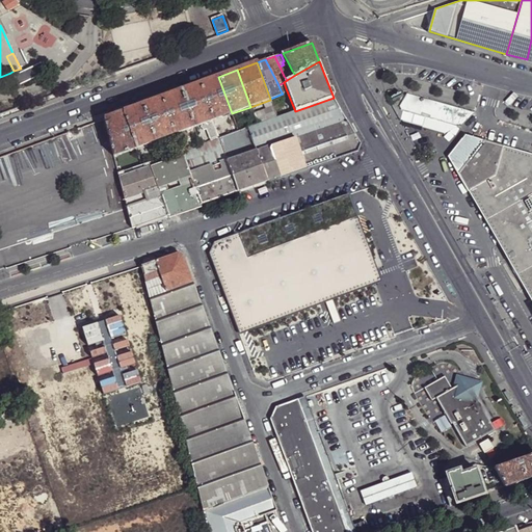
[(287,80),(295,75),(292,71),(284,76),(287,80)]
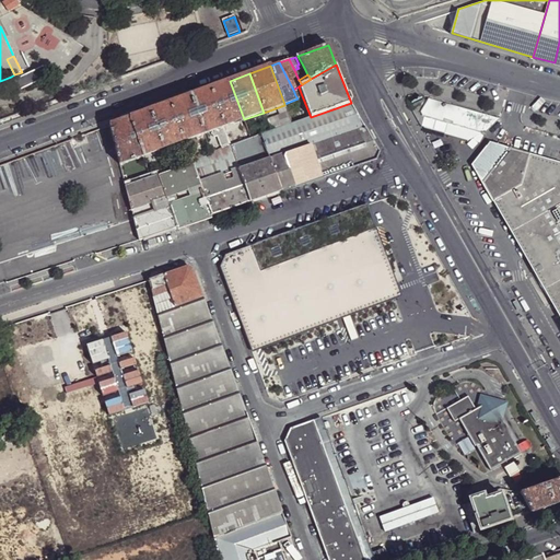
[(224,127),(244,119),(230,81),(209,88),(224,127)]
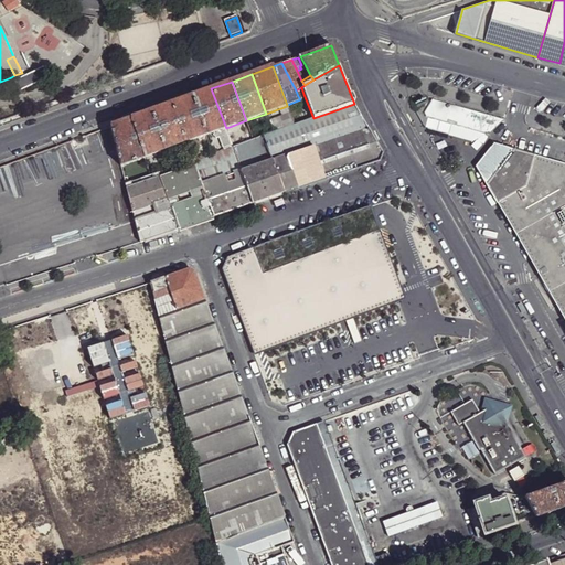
[(213,132),(226,128),(211,88),(191,96),(205,136),(213,132)]
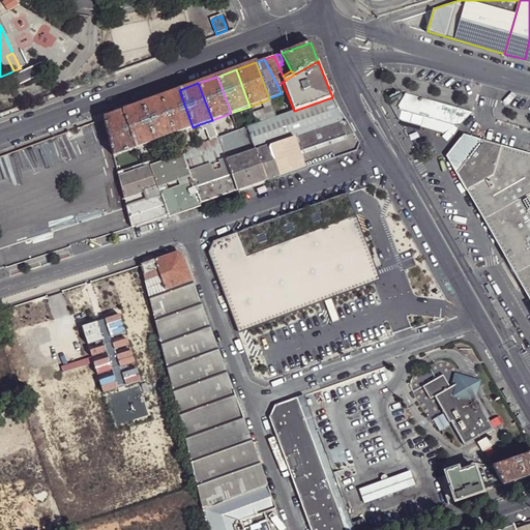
[(160,97),(174,134),(193,127),(179,90),(160,97)]
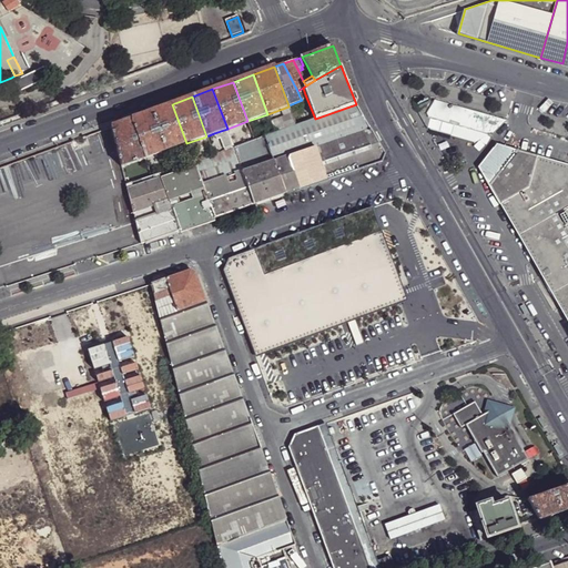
[(151,112),(165,151),(186,143),(172,104),(151,112)]
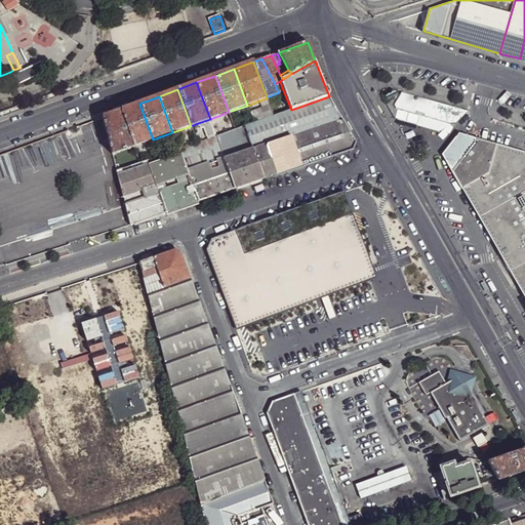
[(282,138),(341,119),(337,112),(329,96),(291,110),(273,116),(257,121),(253,122),(244,125),(252,149),(268,144),(282,138)]
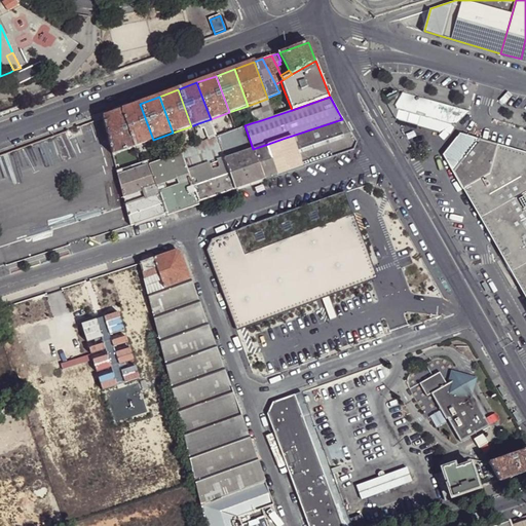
[(140,104),(121,110),(135,147),(153,140),(140,104)]
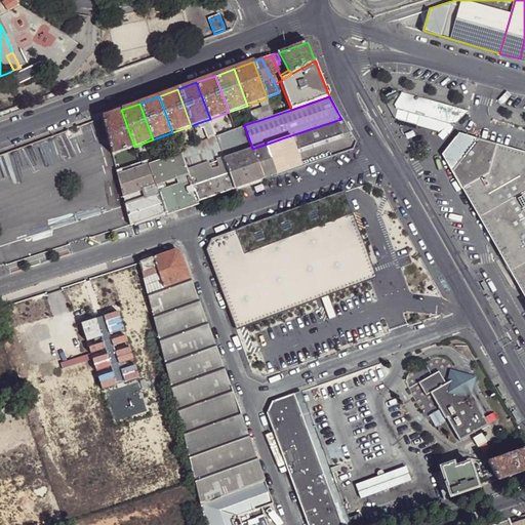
[(121,110),(103,117),(113,155),(134,147),(121,110)]
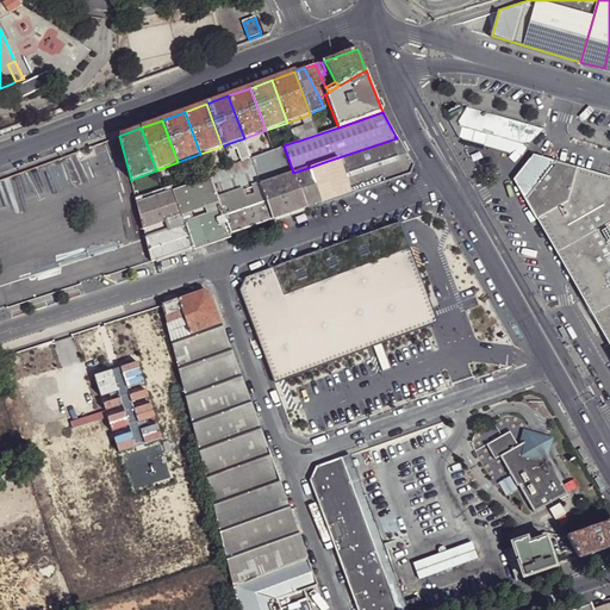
[(241,161),(250,157),(244,138),(230,143),(234,149),(236,148),(241,161)]
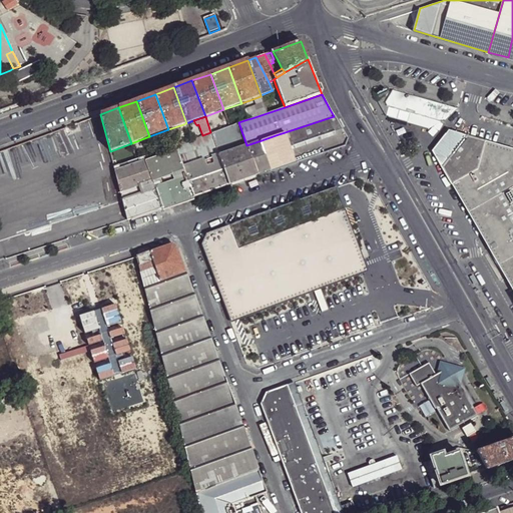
[(340,127),(334,116),(276,135),(286,165),(344,145),(346,138),(340,127)]
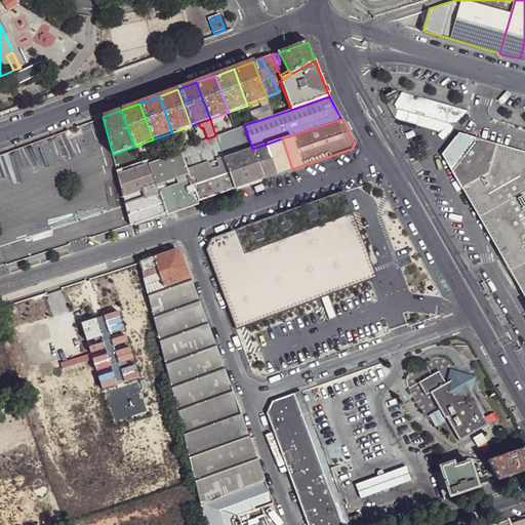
[(224,159),(252,149),(244,125),(235,128),(215,135),(224,159)]
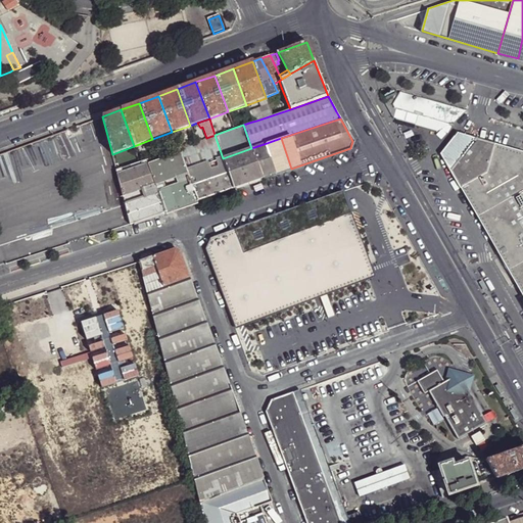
[(452,171),(474,140),(474,138),(459,134),(441,155),(455,179),(456,178),(452,171)]
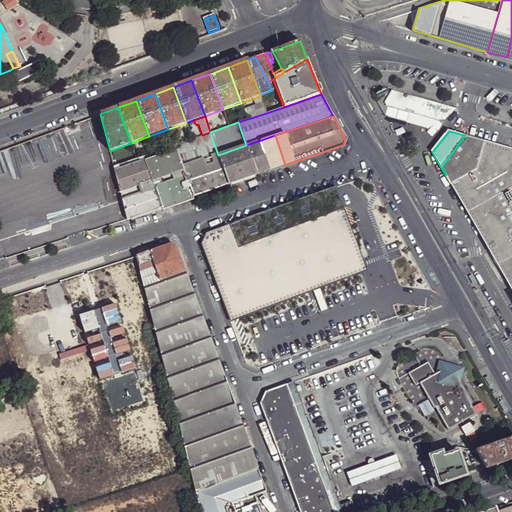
[(208,158),(218,155),(210,132),(202,135),(199,135),(208,158)]
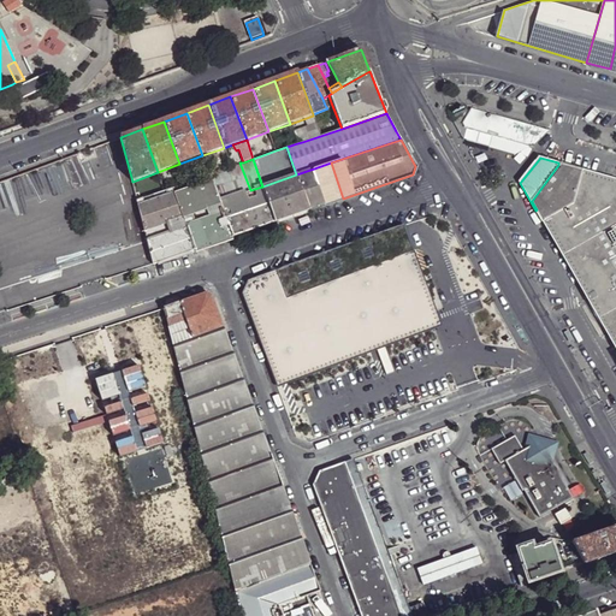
[(343,199),(331,163),(314,169),(313,172),(324,205),(343,199)]
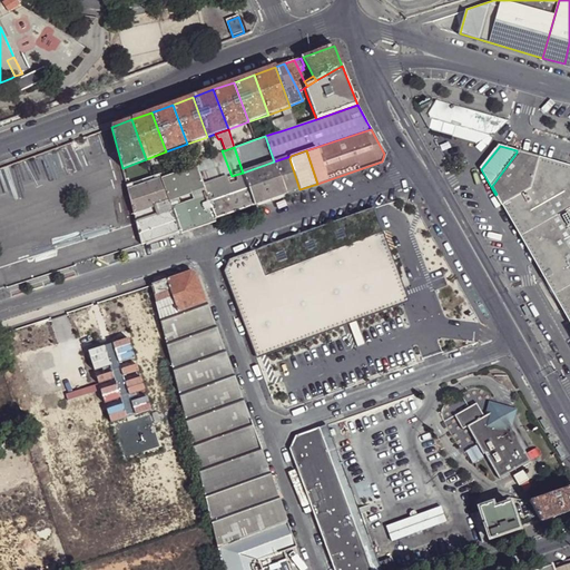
[(530,188),(539,159),(517,153),(492,186),(497,194),(502,204),(530,188)]
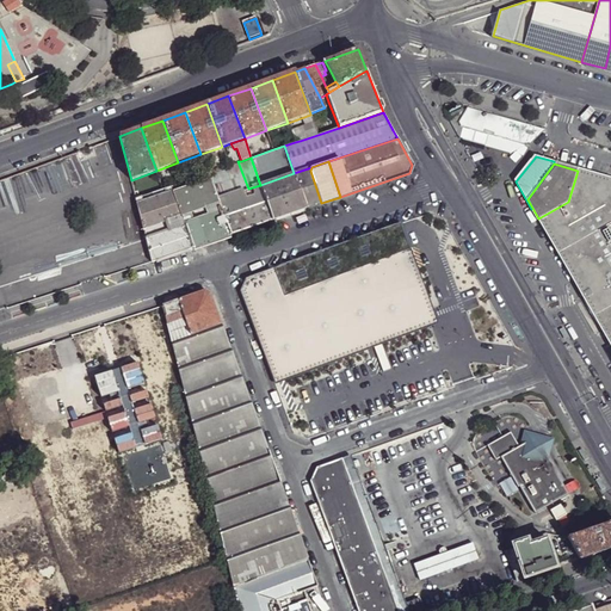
[(310,171),(312,167),(294,173),(307,209),(321,203),(310,171)]
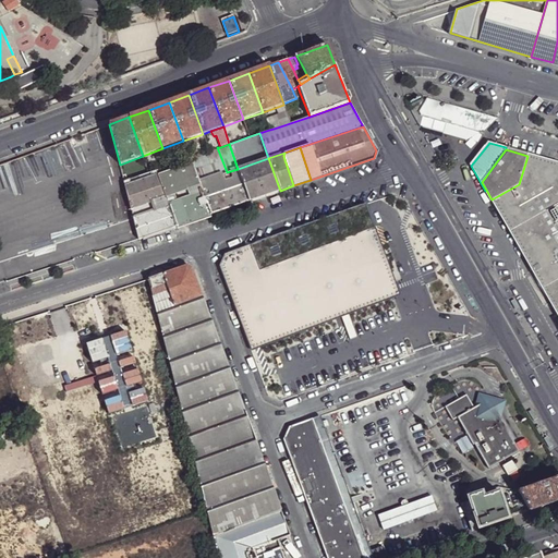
[(557,164),(528,156),(519,184),(492,199),(509,230),(513,239),(534,274),(535,277),(545,293),(547,295),(557,315),(557,164)]
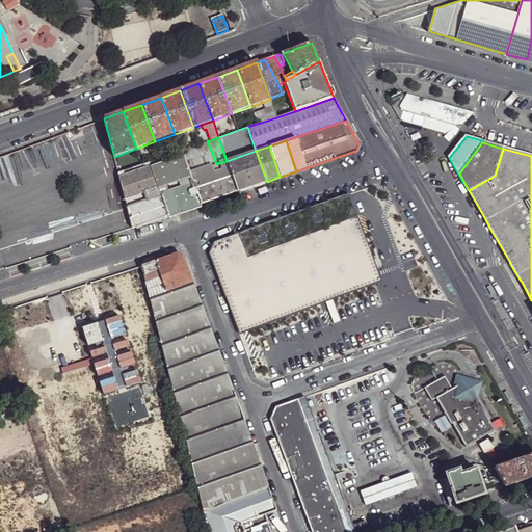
[(160,195),(167,215),(201,204),(190,174),(182,150),(180,150),(161,157),(152,160),(149,161),(157,186),(160,195)]
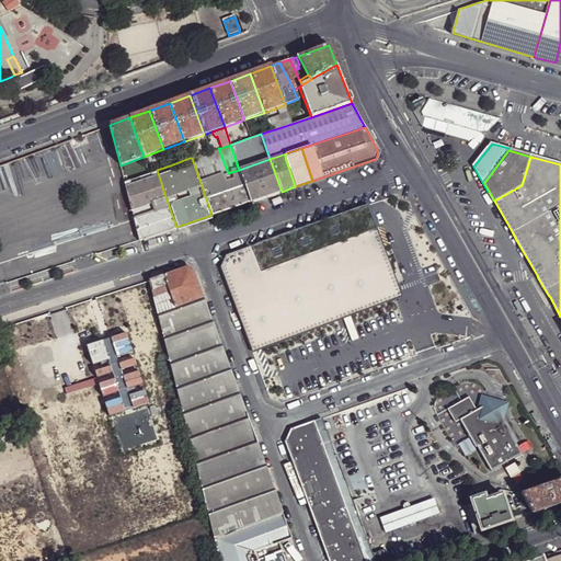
[(160,169),(170,165),(167,159),(159,162),(160,169)]
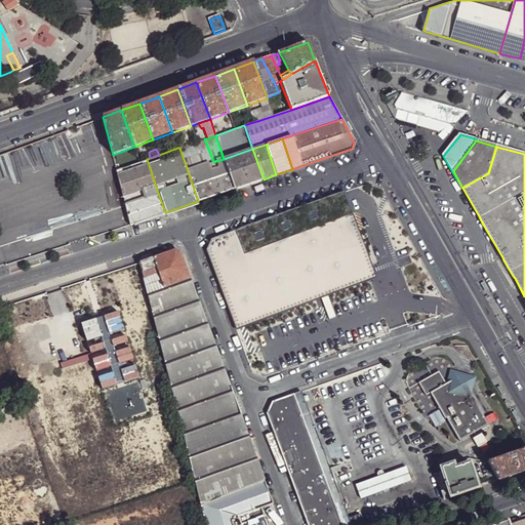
[(234,189),(264,179),(252,149),(224,159),(234,189)]
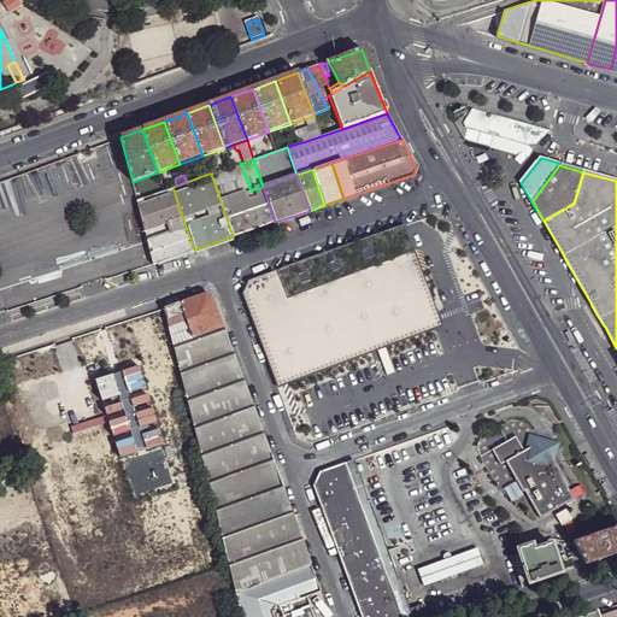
[(137,200),(145,229),(182,216),(172,187),(164,191),(147,197),(137,200)]
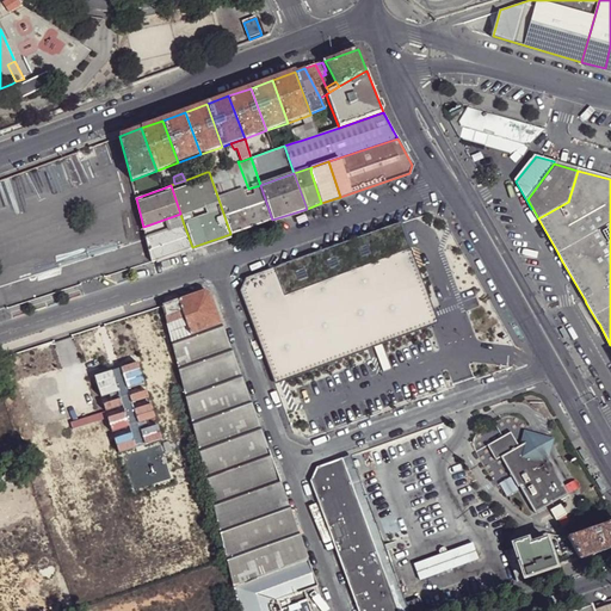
[(230,234),(272,220),(260,185),(248,189),(218,199),(230,234)]
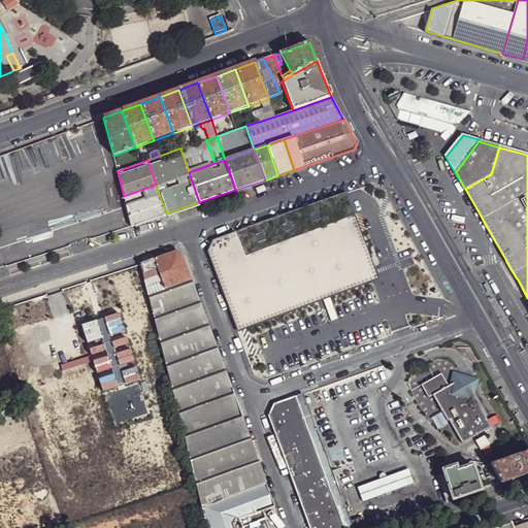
[(116,164),(118,171),(126,168),(123,161),(116,164)]
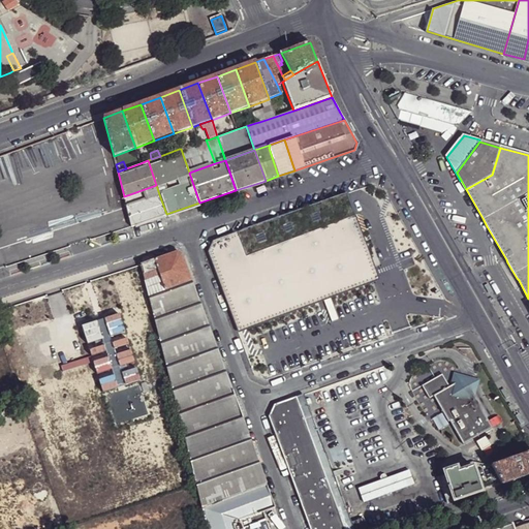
[(124,196),(126,207),(159,194),(156,185),(124,196)]
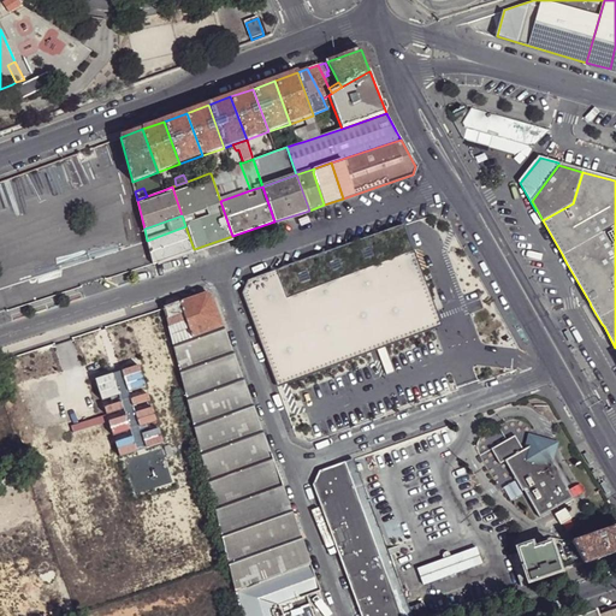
[(153,264),(154,264),(175,256),(194,249),(185,226),(147,241),(153,264)]
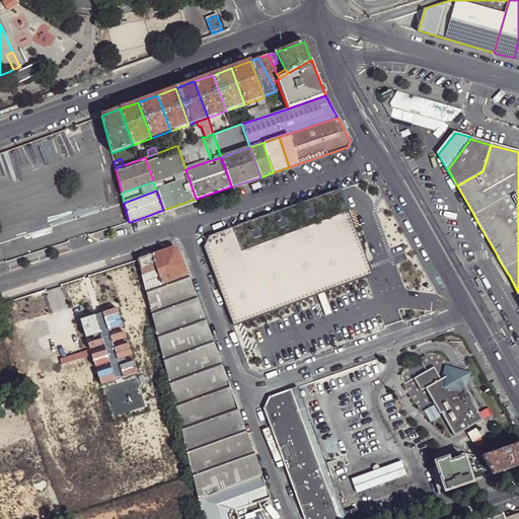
[(233,326),(364,275),(362,270),(337,208),(330,192),(208,233),(203,244),(233,326)]
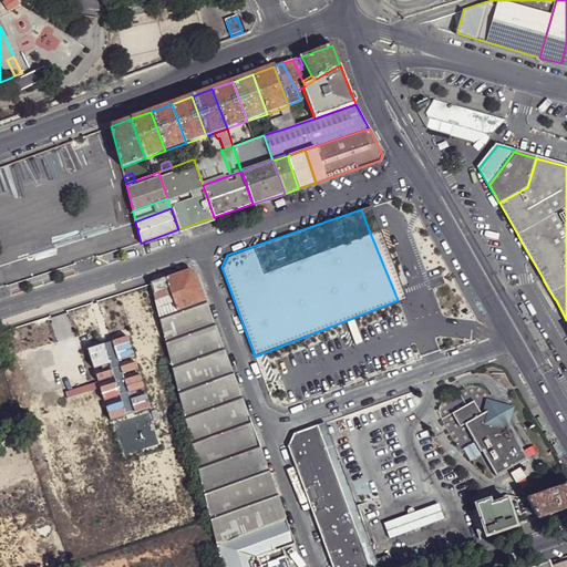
[(164,277),(176,309),(196,302),(204,299),(195,274),(187,269),(164,277)]
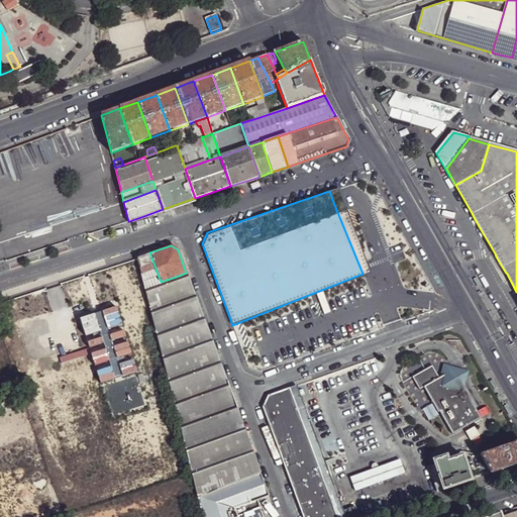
[(137,256),(145,287),(161,282),(149,252),(138,256),(137,256)]
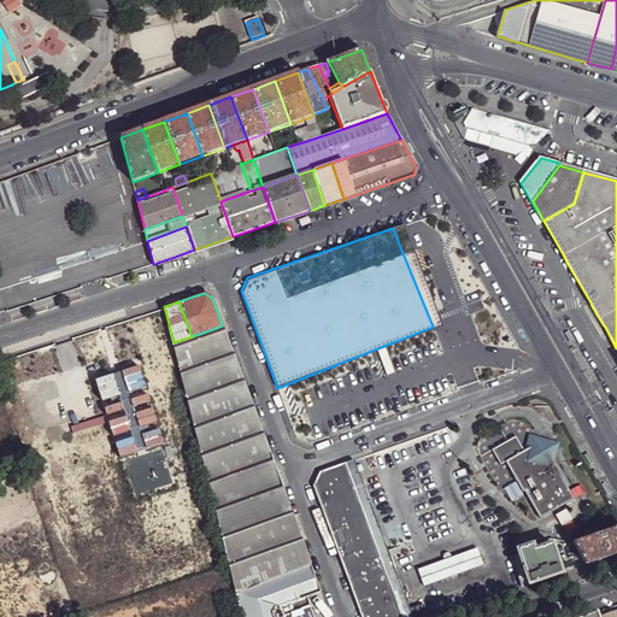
[(217,339),(225,335),(222,325),(213,329),(217,339)]
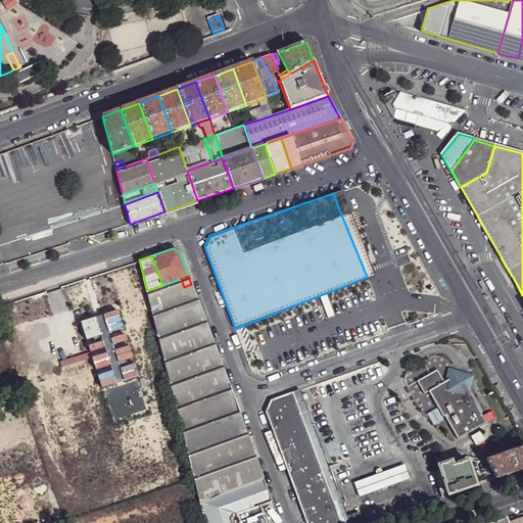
[(195,481),(200,503),(263,479),(240,419),(191,284),(184,287),(181,279),(162,285),(147,290),(195,481)]
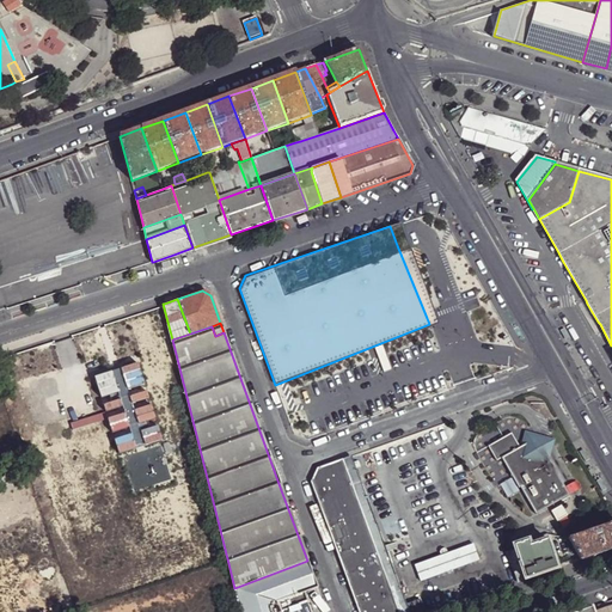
[(513,432),(489,445),(497,460),(502,457),(519,488),(520,487),(536,514),(569,495),(549,459),(538,436),(522,446),(520,446),(513,432)]
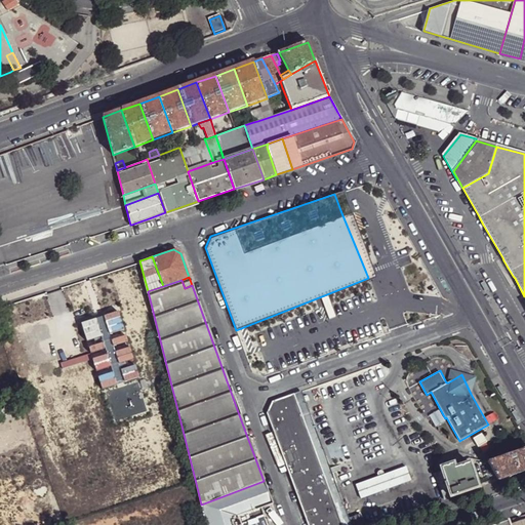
[(451,371),(448,382),(461,374),(471,394),(473,387),(476,376),(468,374),(451,371)]
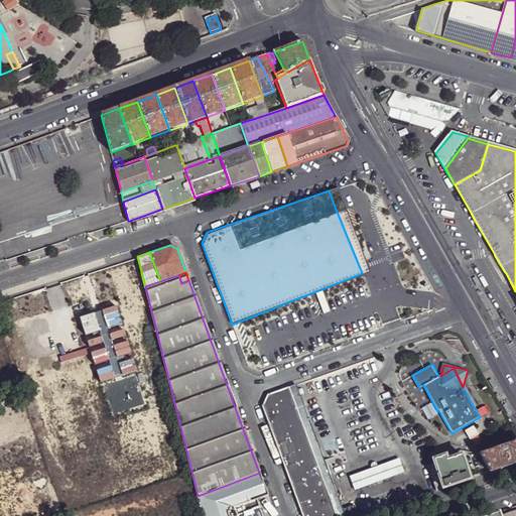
[(295,384),(267,394),(262,406),(301,515),(349,515),(347,508),(342,510),(299,394),(297,389),(295,384)]
